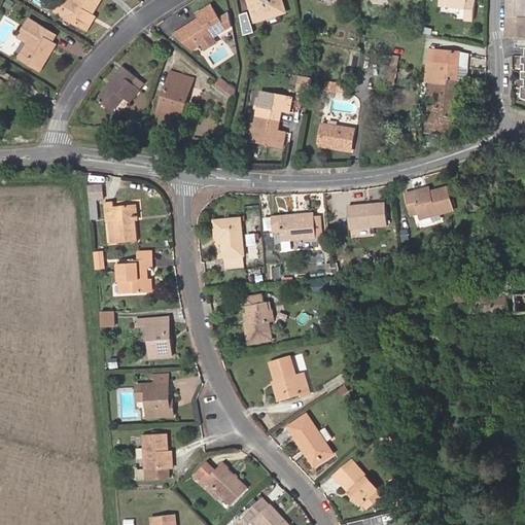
[(59,0),(54,9),(63,14),(70,0),(59,0)]
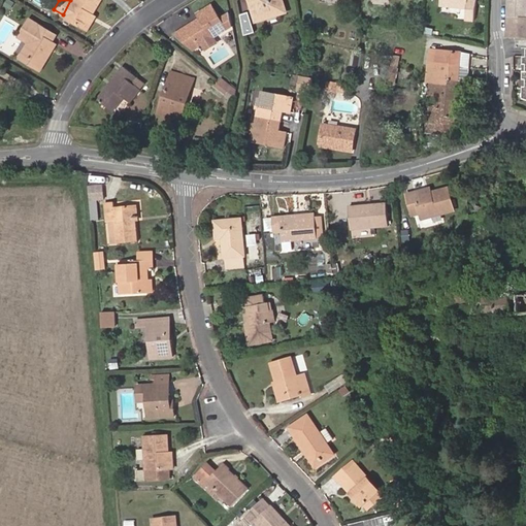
[(84,26),(91,11),(97,0),(70,0),(63,14),(84,26)]
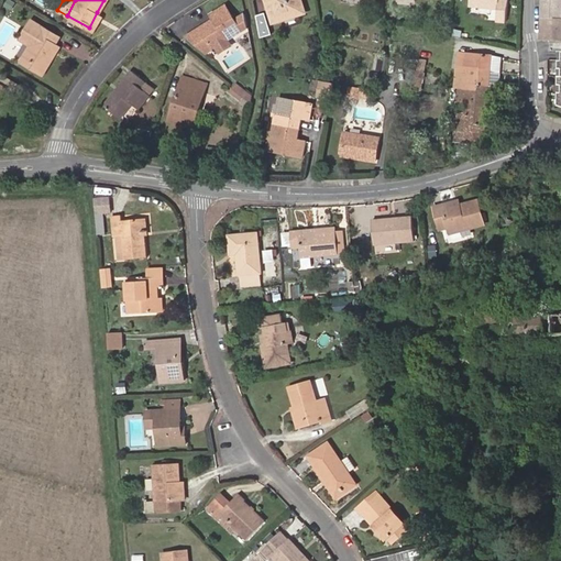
[(304,12),(300,0),(265,0),(273,22),(304,12)]
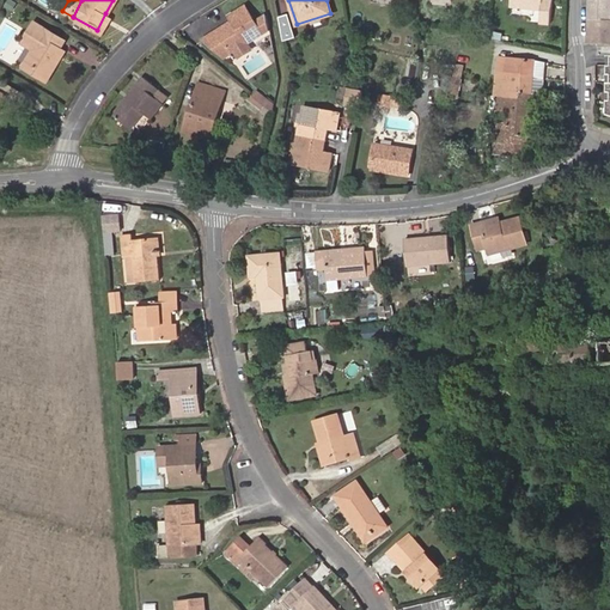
[(510,0),(510,5),(540,7),(538,22),(548,23),(550,0),(510,0)]
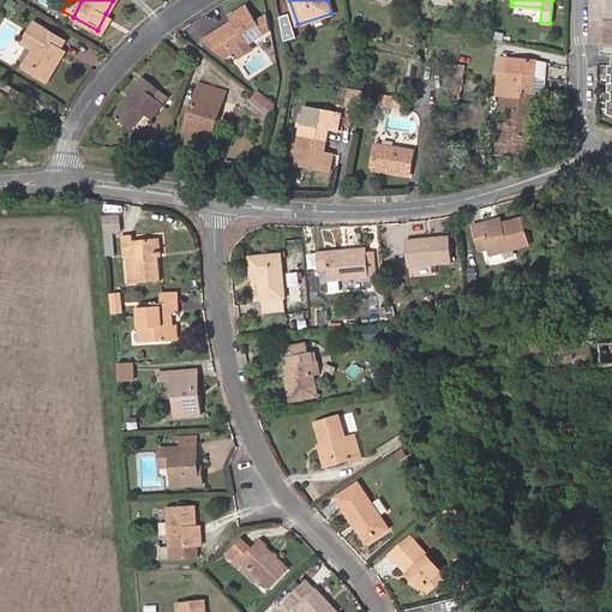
[(591,0),(591,17),(611,17),(611,0),(591,0)]
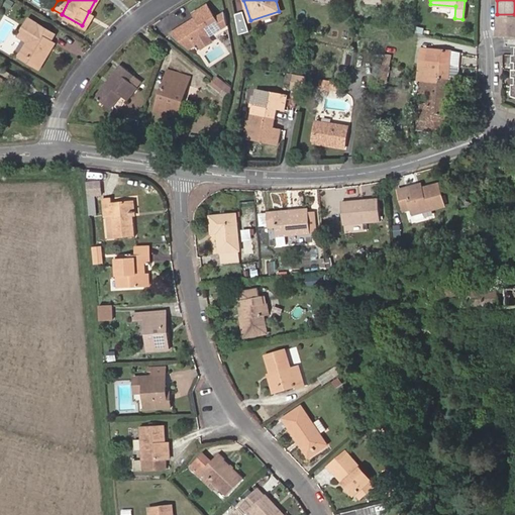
[(226,26),(224,12),(215,17),(206,5),(193,14),(196,17),(198,21),(185,29),(183,25),(171,33),(189,49),(195,45),(226,26)]
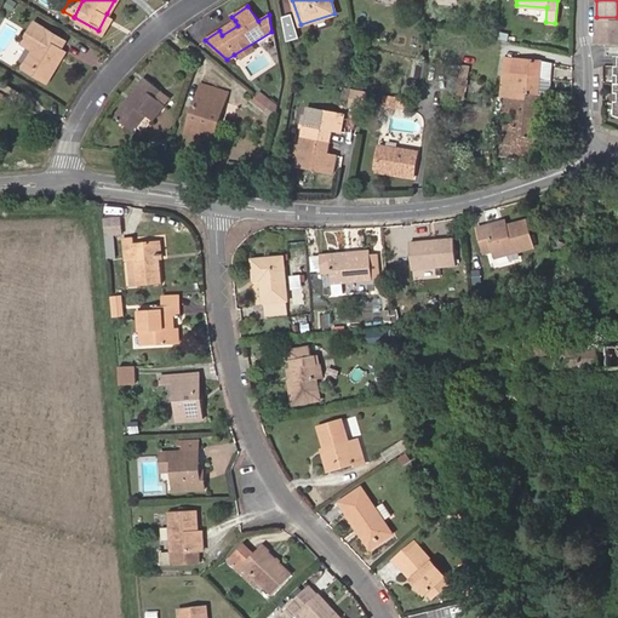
[(112,16),(107,13),(98,30),(102,33),(112,16)]
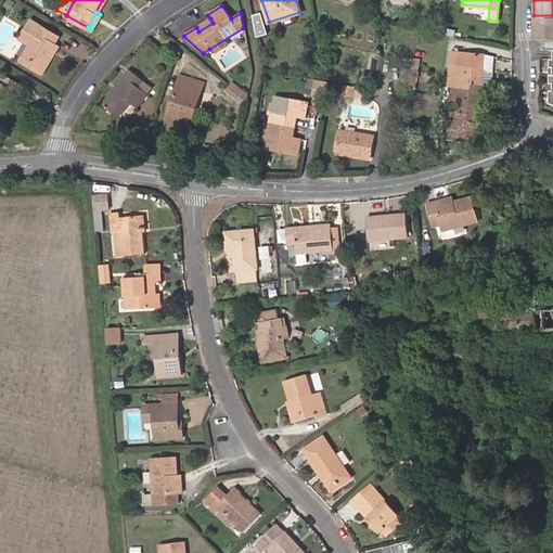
[(261,13),(252,15),(256,37),(266,35),(261,13)]
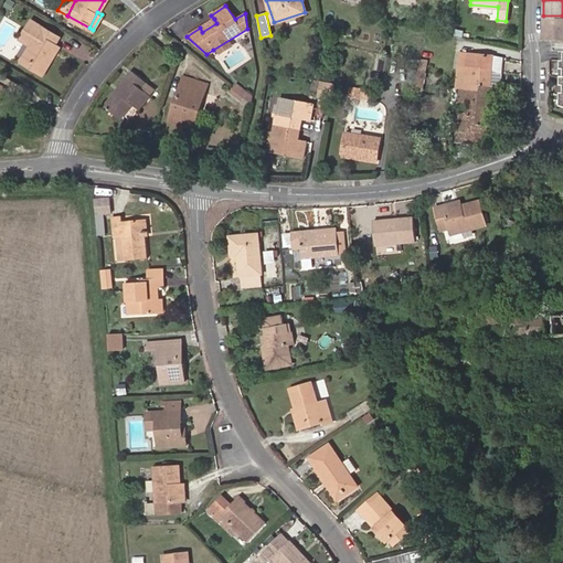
[(562,16),(543,16),(542,38),(562,39),(562,16)]
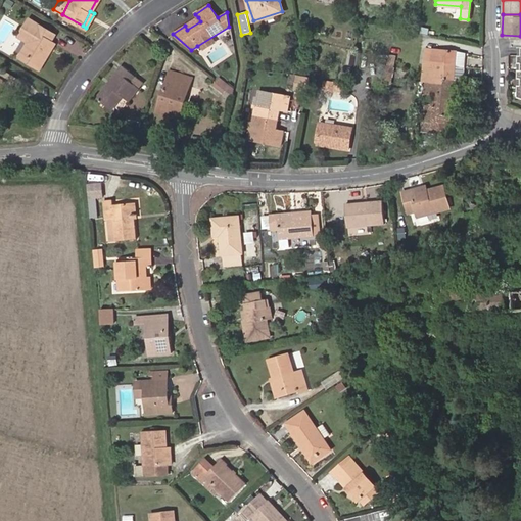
[(185,26),(187,30),(200,21),(198,17),(185,26)]
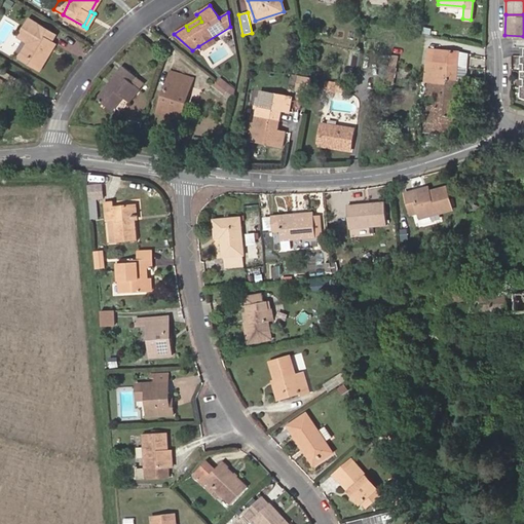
[(40,70),(50,53),(46,50),(51,41),(55,34),(39,25),(29,19),(19,37),(29,43),(20,58),(40,70)]
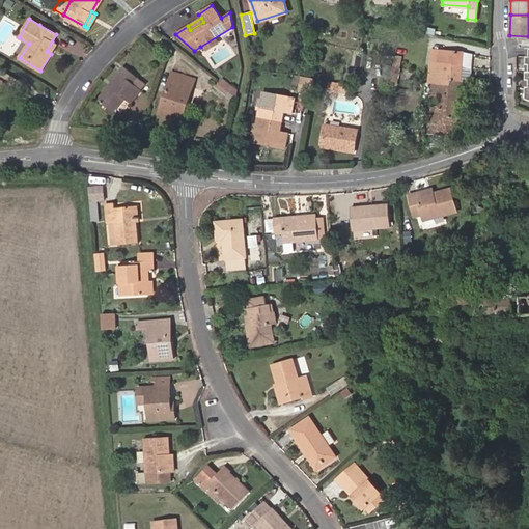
[(47,51),(51,54),(57,44),(52,42),(47,51)]
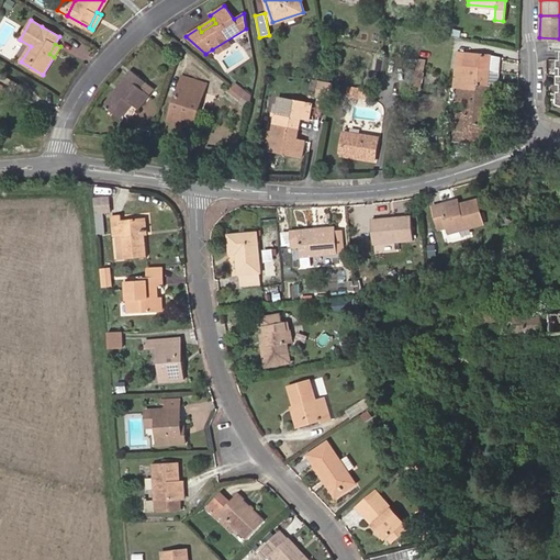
[(455,52),(454,66),(488,69),(489,55),(455,52)]
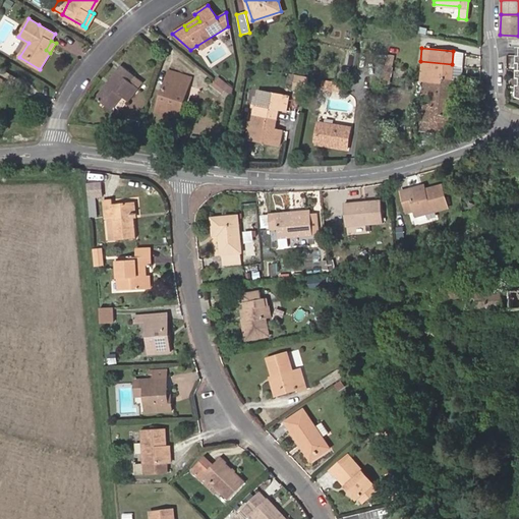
[(353,63),(357,51),(352,49),(348,62),(353,63)]
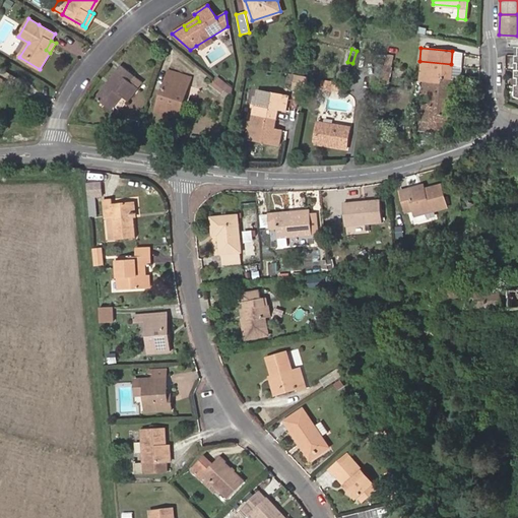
[(461,52),(452,51),(451,64),(460,65),(461,52)]
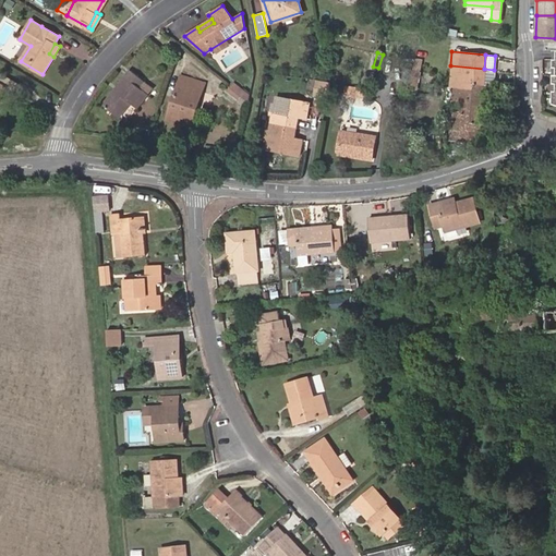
[(417,88),(422,65),(414,63),(409,86),(417,88)]
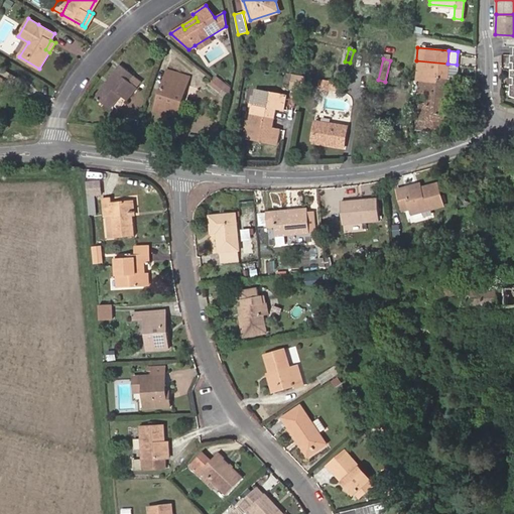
[(416,60),(415,78),(418,78),(447,80),(447,63),(416,60)]
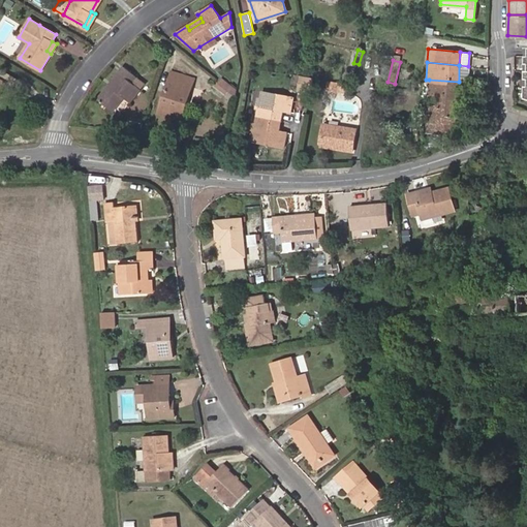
[(96,98),(112,111),(122,97),(128,101),(138,89),(130,82),(134,75),(123,65),(96,98)]
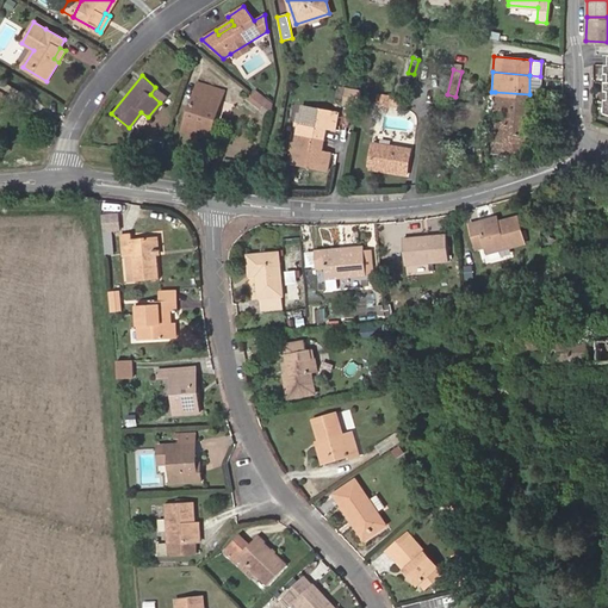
[(0,104),(6,94),(13,99),(18,91),(1,81),(0,84),(0,104)]
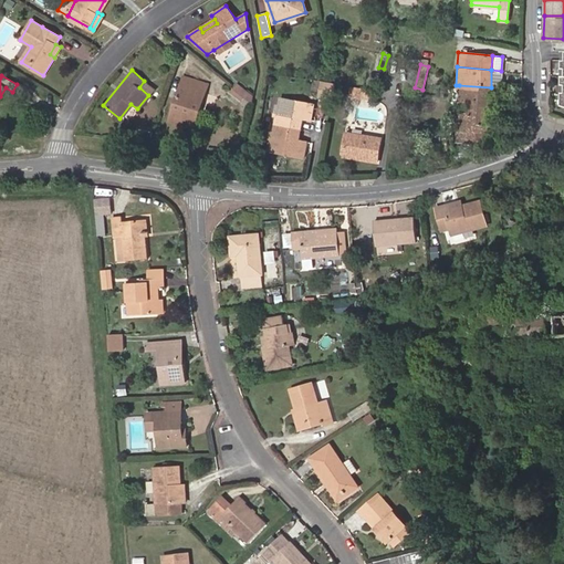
[(167,121),(191,128),(207,83),(181,75),(167,121)]
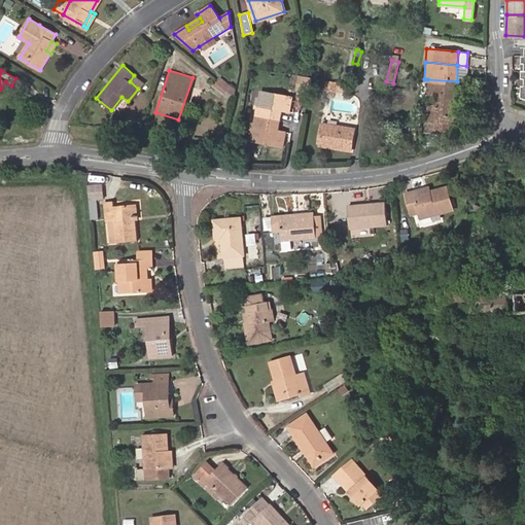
[(308,91),(311,76),(300,75),(296,88),(308,91)]
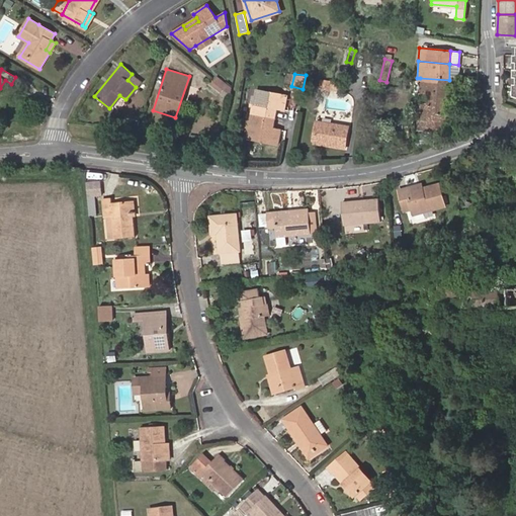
[(217,77),(212,81),(224,89),(226,85),(217,77)]
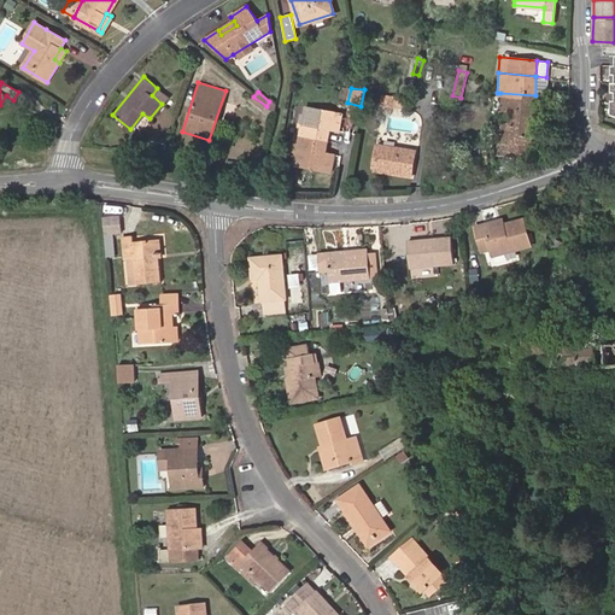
[(536,95),(501,93),(499,112),(509,112),(534,115),(536,95)]
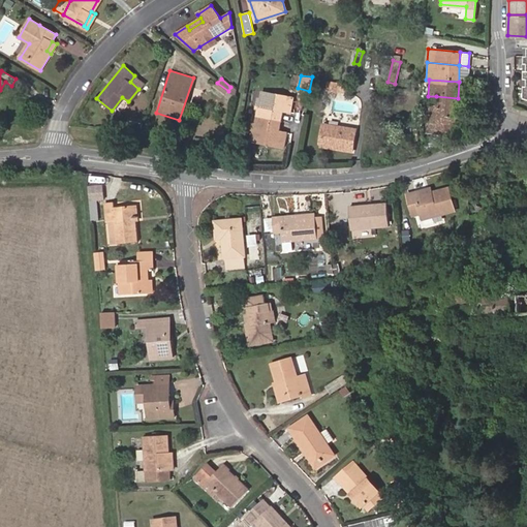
[(259,92),(255,115),(251,141),(284,146),(286,129),(279,128),(280,119),(282,110),(289,111),(291,97),(259,92)]
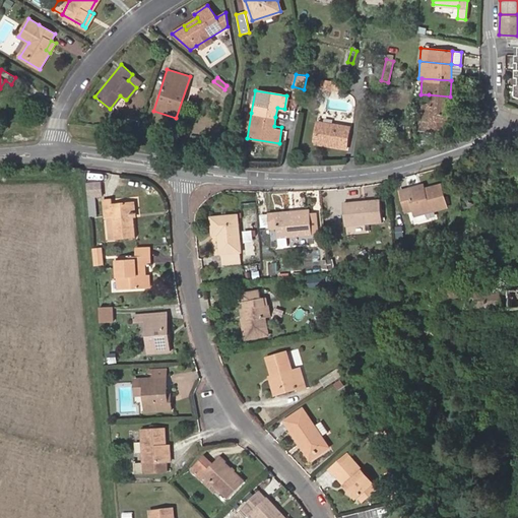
[(447,131),(450,96),(429,94),(429,104),(418,103),(416,129),(419,129),(447,131)]
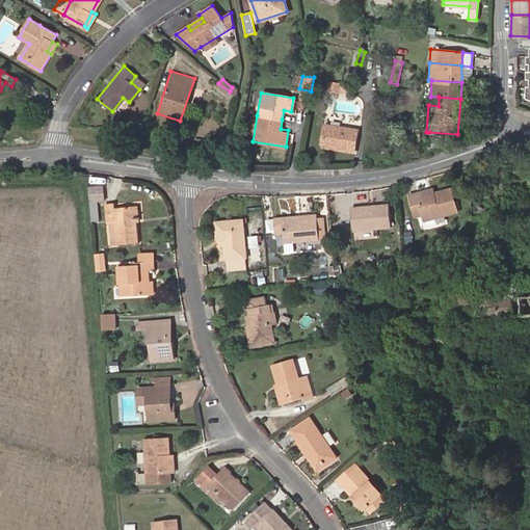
[(393,118),(374,117),(374,125),(393,126),(394,118),(393,118)]
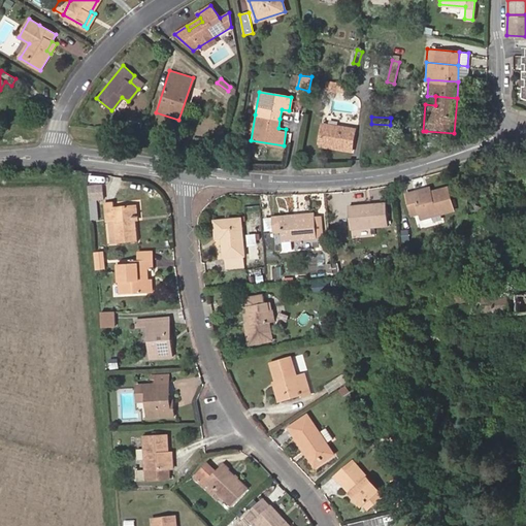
[(322,123),(319,142),(334,145),(334,148),(351,150),(354,128),(322,123)]
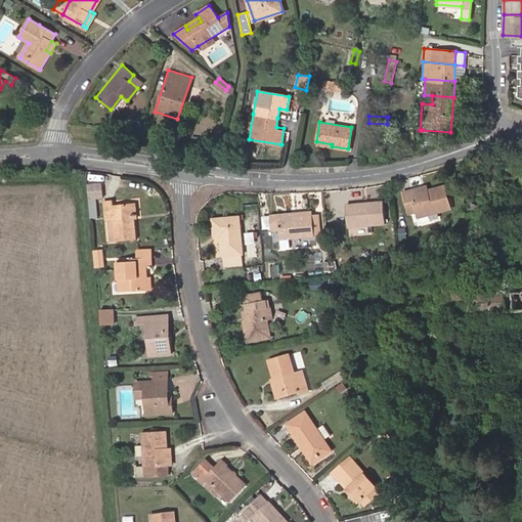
[(418,145),(421,149),(431,144),(428,138),(426,139),(423,130),(420,130),(418,145)]
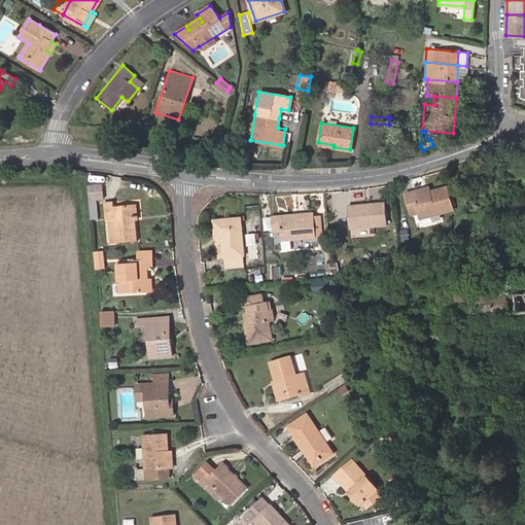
[(100,179),(86,180),(88,195),(102,194),(100,179)]
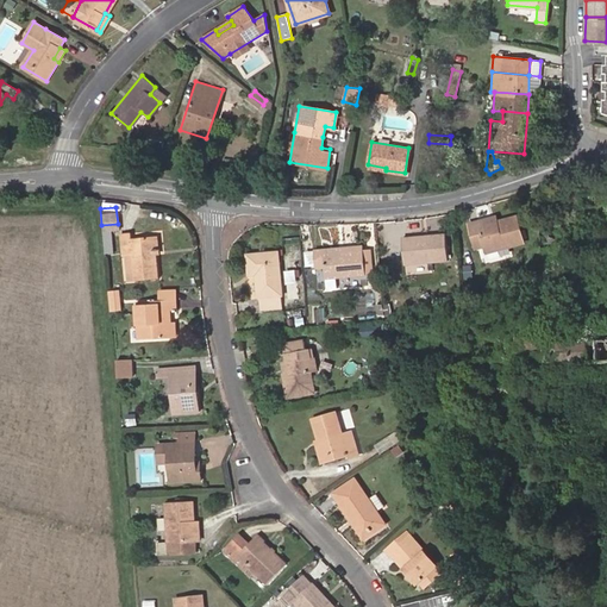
[(518,246),(512,220),(490,225),(475,229),(474,223),(464,225),(470,250),(480,249),(481,255),(518,246)]
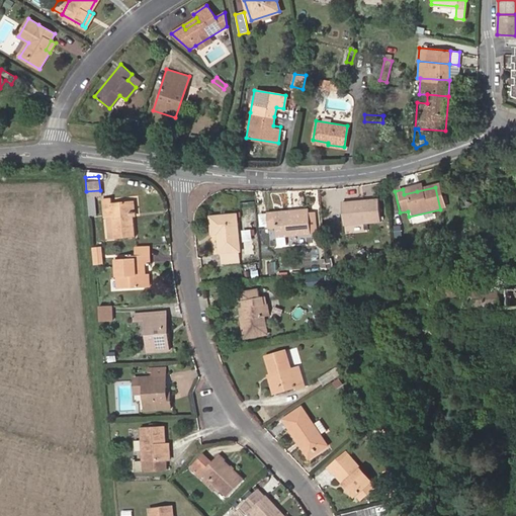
[(133,215),(131,199),(111,200),(111,195),(102,196),(104,217),(113,216),(115,237),(135,235),(133,215)]
